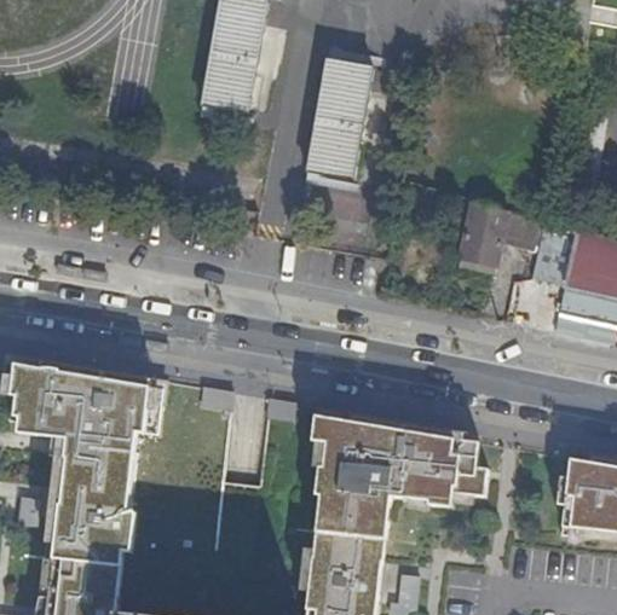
[(265,4),(243,0),(215,0),(197,110),(244,119),(265,4)]
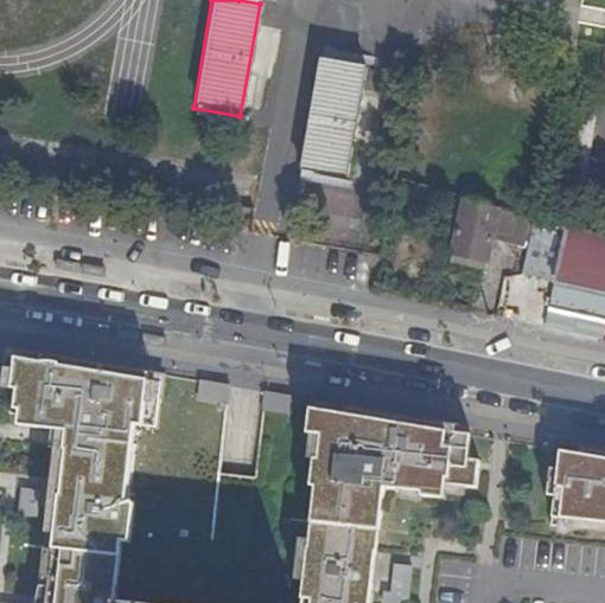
[(363,70),(317,62),(298,172),(344,180),(363,70)]
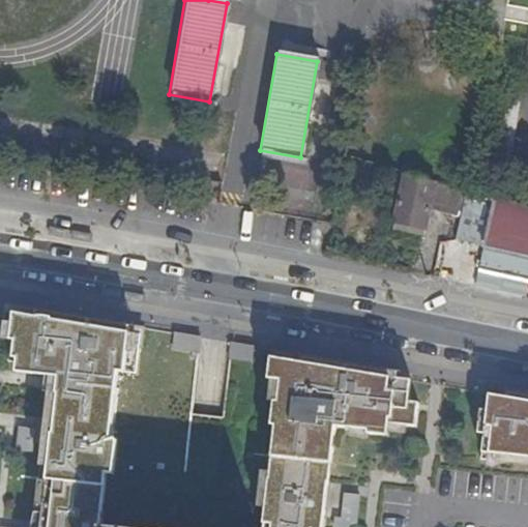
[(501,164),(515,85),(488,81),(474,159),(501,164)]
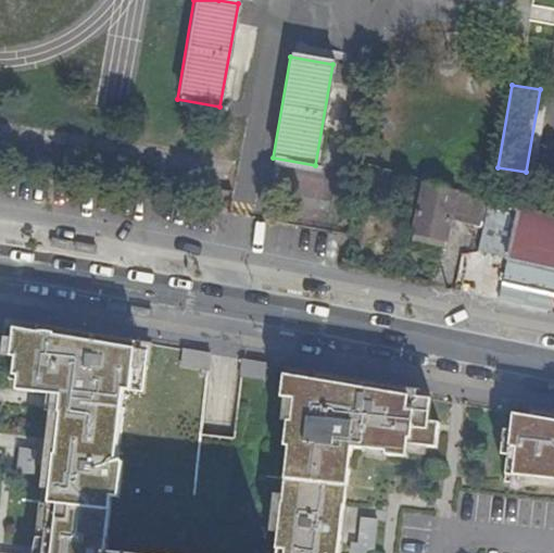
[(438,184),(424,179),(412,228),(443,237),(448,216),(455,188),(447,186),(444,193),(437,191),(438,184)]
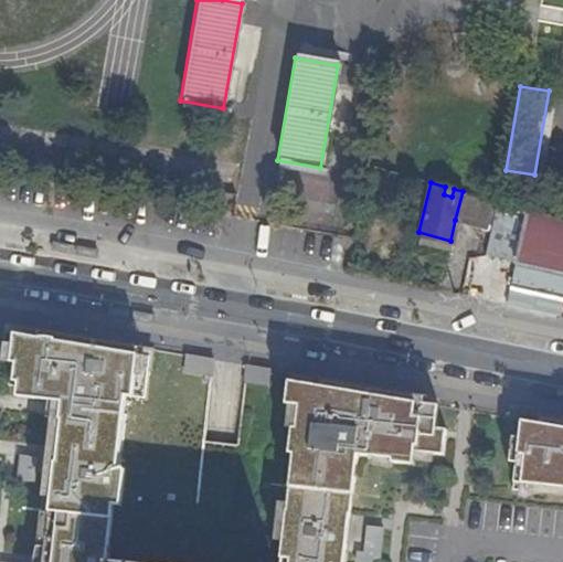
[(455,220),(488,229),(496,200),(463,191),(455,220)]
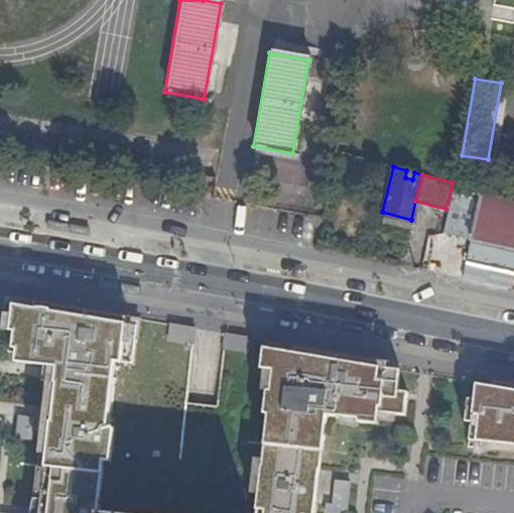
[(445,209),(440,230),(459,235),(502,245),(513,247),(513,200),(453,182),(445,209)]
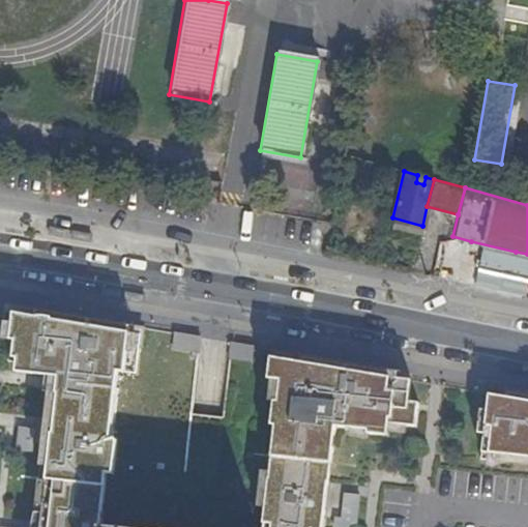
[(422,226),(392,217),(390,227),(420,234),(422,226)]
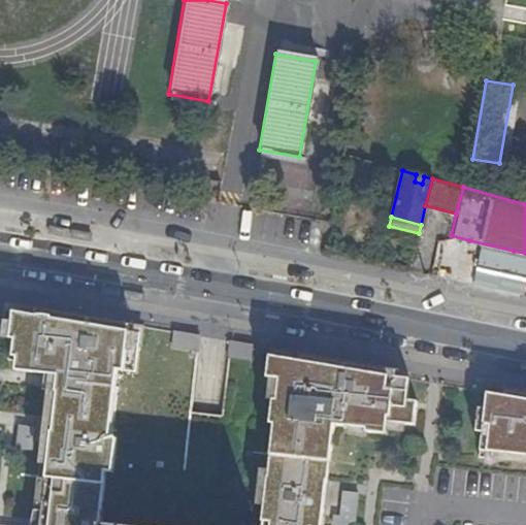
[(525,253),(514,251),(469,240),(464,262),(525,276),(525,253)]
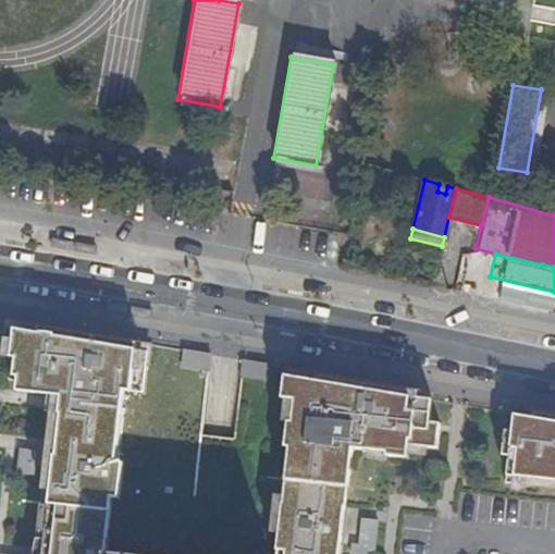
[(32,330),(12,325),(3,377),(13,378),(12,388),(46,391),(46,386),(57,388),(54,409),(56,409),(51,454),(50,454),(41,536),(39,553),(336,553),(349,445),(384,450),(384,453),(405,455),(407,442),(436,445),(438,420),(427,419),(430,396),(415,394),(416,388),(374,380),(373,388),(312,378),(282,372),(279,395),(292,397),(274,553),(126,553),(102,551),(108,495),(115,496),(120,460),(112,460),(120,389),(139,390),(146,348),(134,346),(135,340),(33,322),(32,330)]
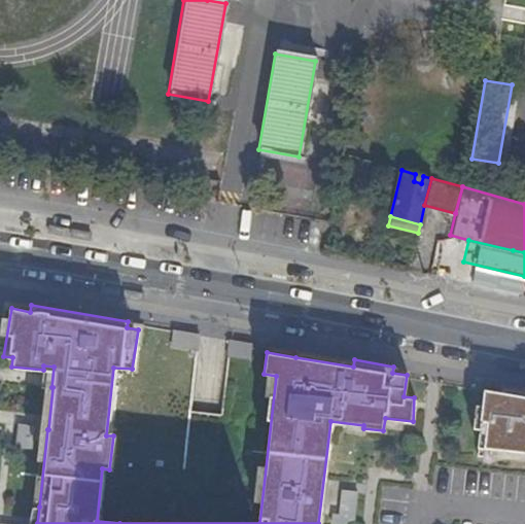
[(198,333),(172,328),(171,344),(196,347),(198,333)]
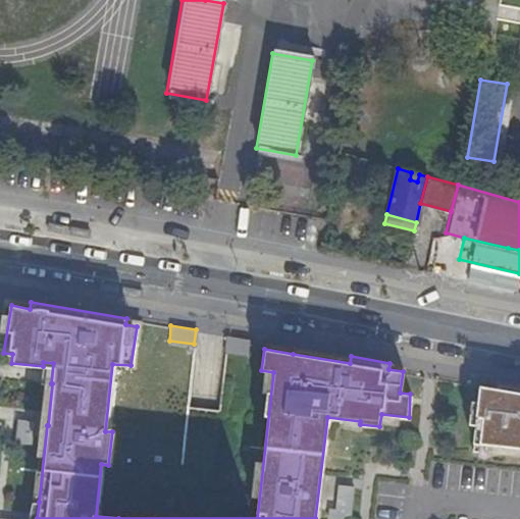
[(247,339),(225,334),(223,351),(245,353),(247,339)]
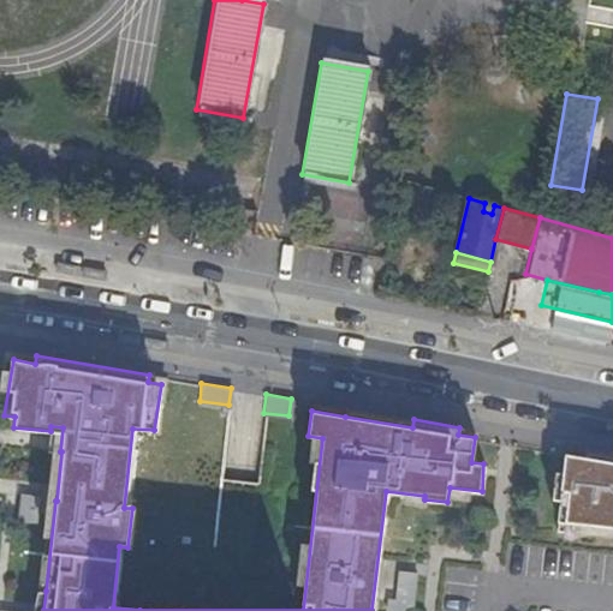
[(346,408),(345,417),(412,427),(414,419),(346,408)]
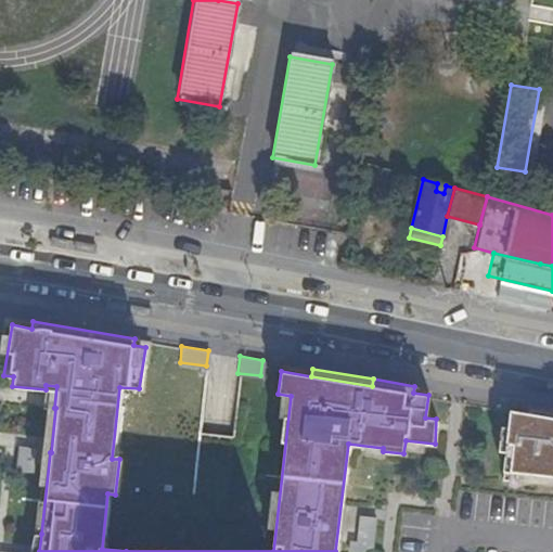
[(552,410),(528,406),(527,413),(552,415),(552,410)]
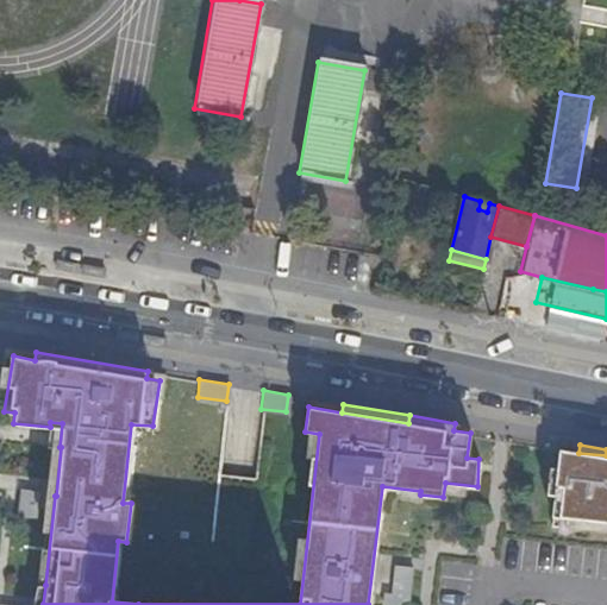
[(606,455),(579,453),(559,449),(557,468),(549,467),(545,495),(554,496),(550,524),(571,528),(573,520),(606,523),(606,455)]
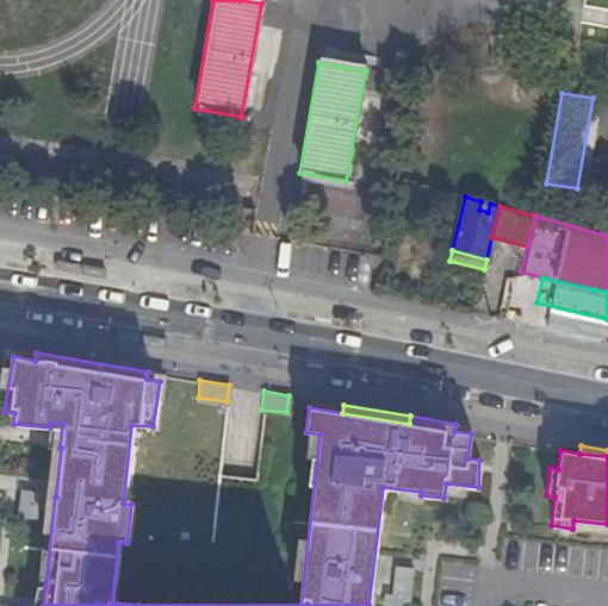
[(35,489),(18,488),(14,513),(32,514),(35,489)]
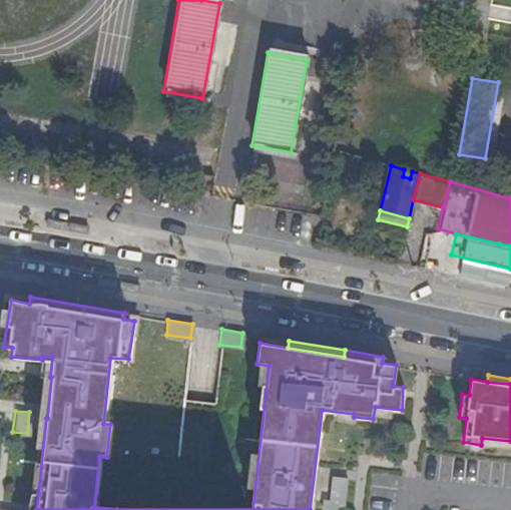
[(392,493),(392,471),(371,471),(371,493),(392,493)]
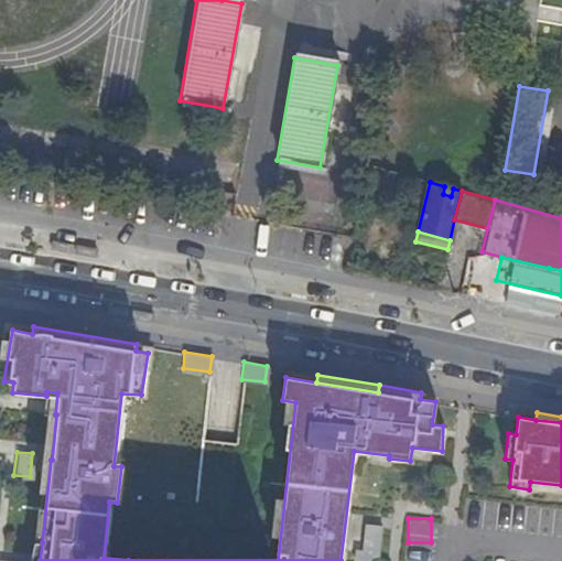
[(361,549),(354,548),(353,558),(377,560),(381,525),(365,522),(361,549)]
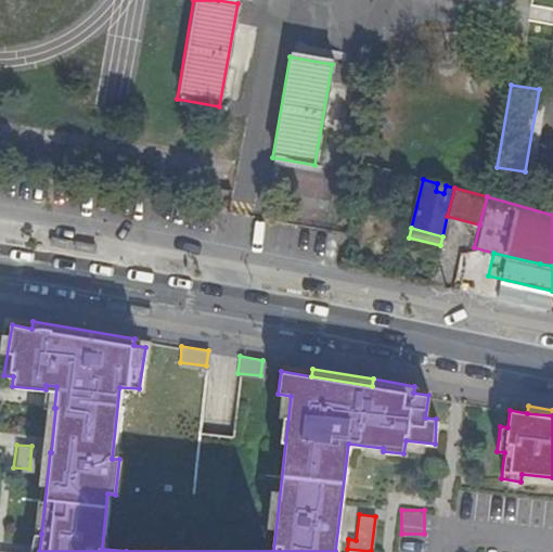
[(34,533),(29,551),(39,551),(41,534),(34,533)]
